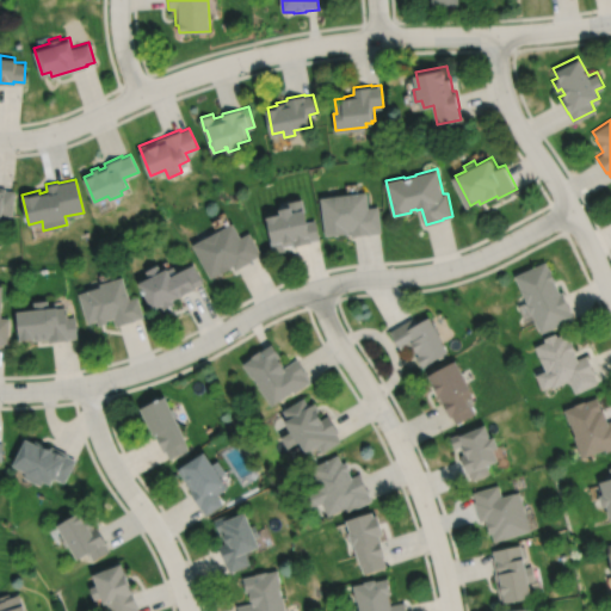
[(0,214),(12,215),(14,190),(5,189),(5,186),(0,185),(0,214)]
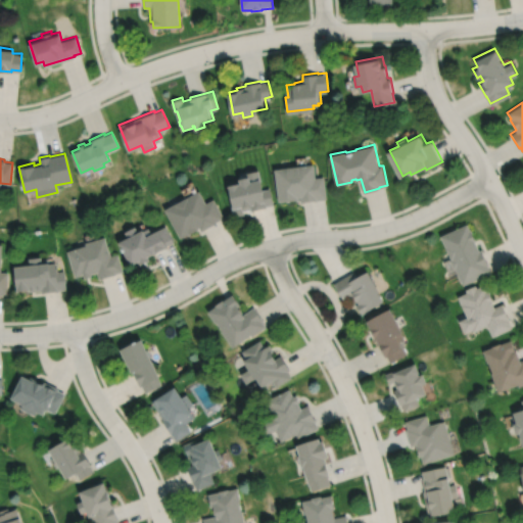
[(275,168),(279,200),(287,199),(287,201),(301,199),(301,202),(319,199),(319,198),(327,197),(325,176),(316,177),(314,162),(275,168)]
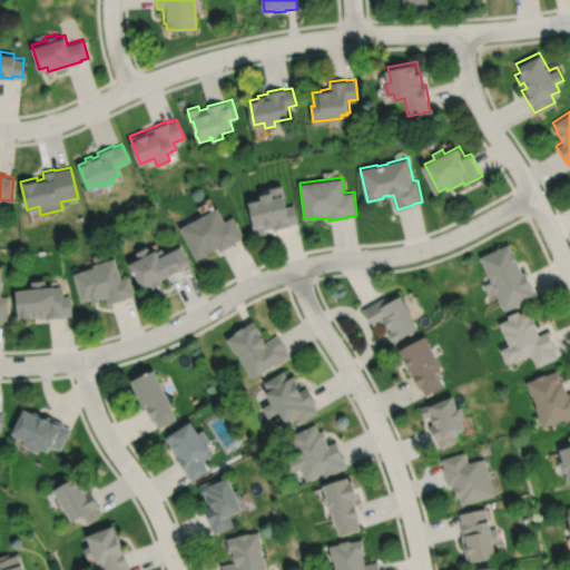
[(249,199),(255,223),(253,224),(256,235),(266,233),(265,228),(274,227),(274,228),(292,225),(291,224),(300,222),(295,204),(288,205),(283,184),(269,187),(269,190),(263,192),(264,198),(262,198),(262,197),(249,199)]
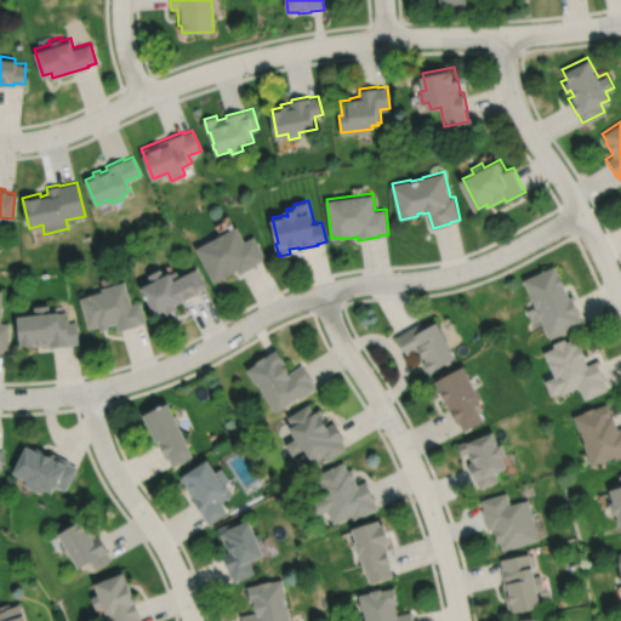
[(197,246),(215,281),(223,277),(223,279),(237,272),(235,271),(238,269),(239,273),(257,263),(257,262),(266,257),(255,235),(245,240),(238,224),(197,246)]
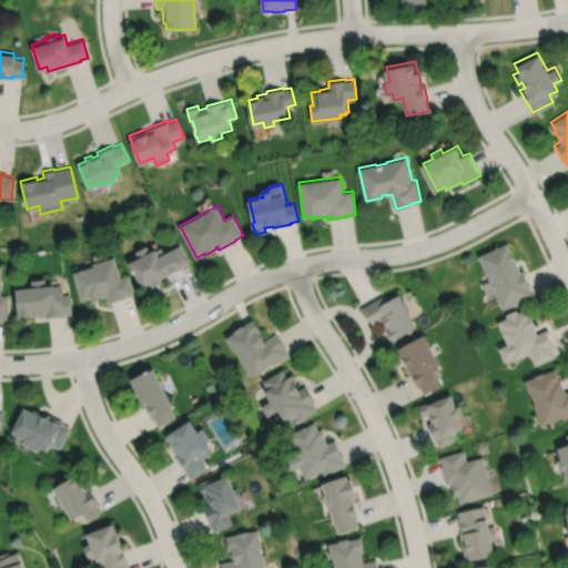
[(506,241),(477,254),(489,280),(487,281),(492,290),(494,290),(503,308),(533,295),(529,287),(530,286),(523,270),(519,271),(515,261),(516,260),(510,247),(509,249),(506,241)]
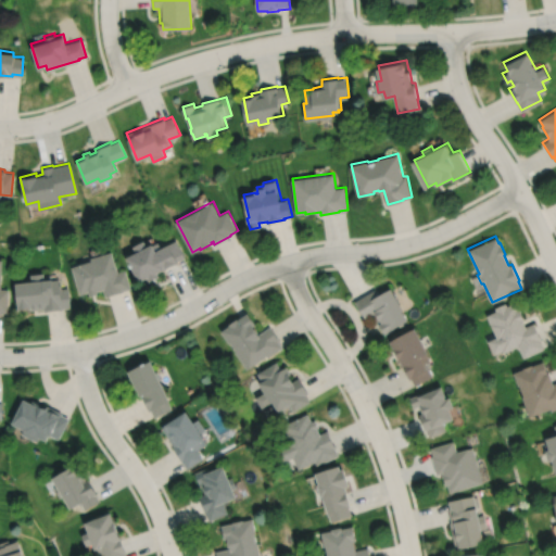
[(144,239),(133,245),(136,251),(126,255),(139,281),(147,277),(149,281),(160,276),(158,272),(178,262),(178,261),(186,256),(177,239),(162,247),(159,241),(153,244),(152,242),(147,245),(144,239)]
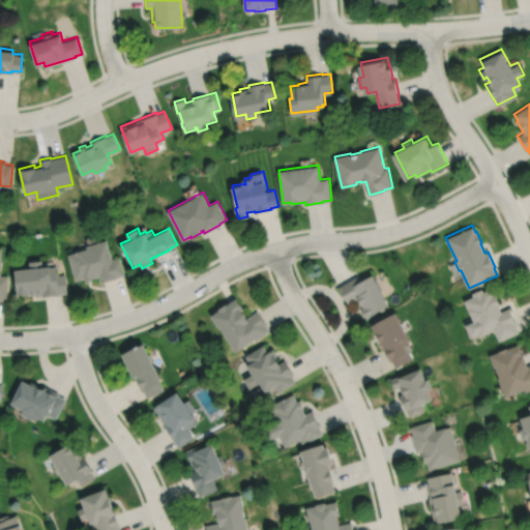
[(67,254),(76,281),(84,277),(85,282),(92,280),(91,277),(98,275),(100,283),(125,274),(119,257),(112,259),(106,239),(86,245),(87,247),(67,254)]
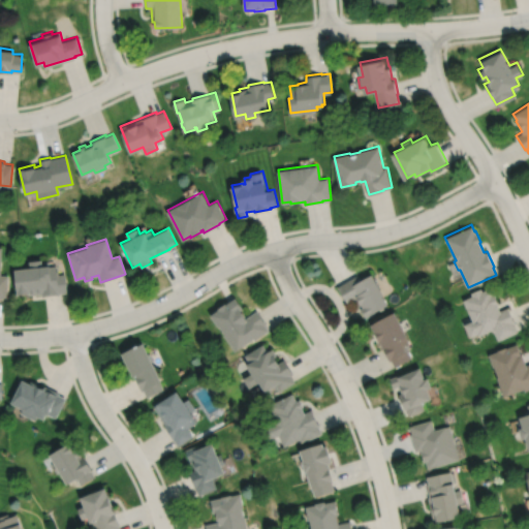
[(13,269),(17,292),(29,291),(29,294),(41,293),(42,297),(60,294),(59,292),(67,292),(65,274),(57,274),(56,265),(50,266),(50,265),(41,266),(41,258),(29,260),(29,267),(13,269)]
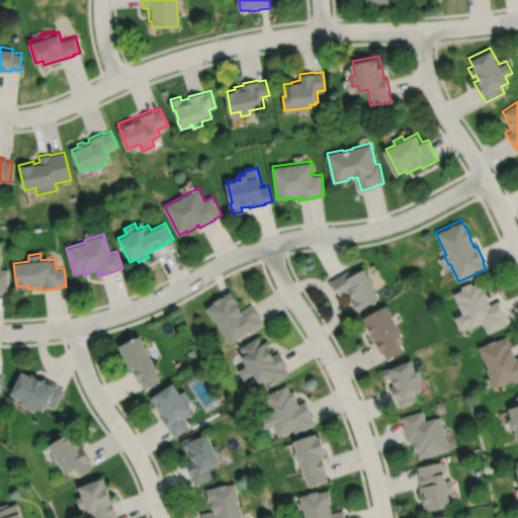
[(366,267),(356,273),(353,268),(331,280),(341,296),(347,292),(354,304),(356,303),(360,311),(381,297),(375,287),(377,286),(366,267)]
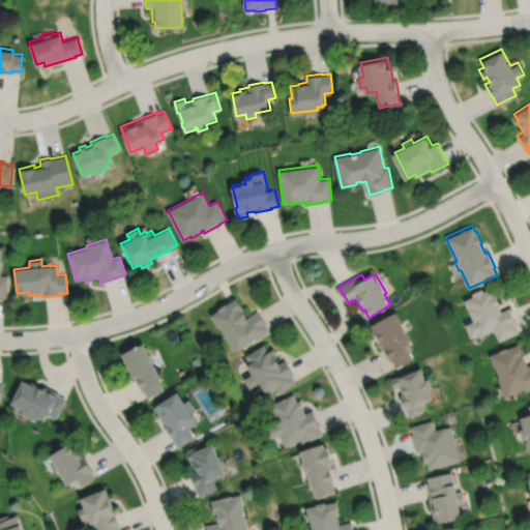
[(491,287),(482,290),(481,288),(471,292),(472,295),(463,299),(472,320),(464,324),(470,336),(478,333),(479,334),(493,328),(499,341),(519,331),(514,324),(517,323),(508,306),(501,311),(498,304),(500,303),(495,293),(495,294),(491,287)]
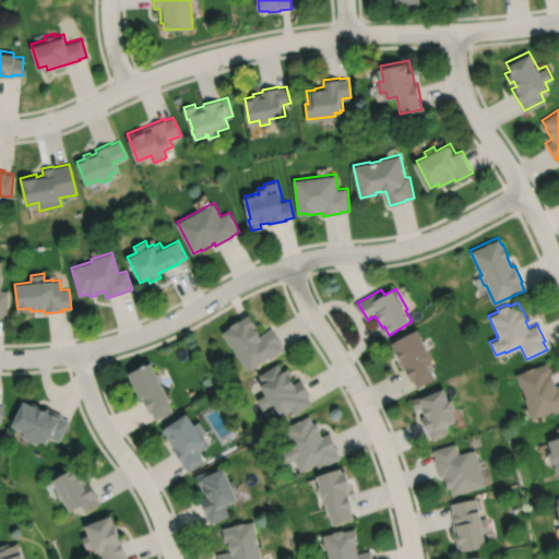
[(249,313),(239,321),(239,320),(230,325),(232,326),(223,332),(232,345),(233,344),(238,352),(237,353),(249,371),(269,357),(270,359),(285,348),(281,342),(282,342),(272,328),(260,336),(259,335),(260,334),(256,326),(258,325),(249,313)]
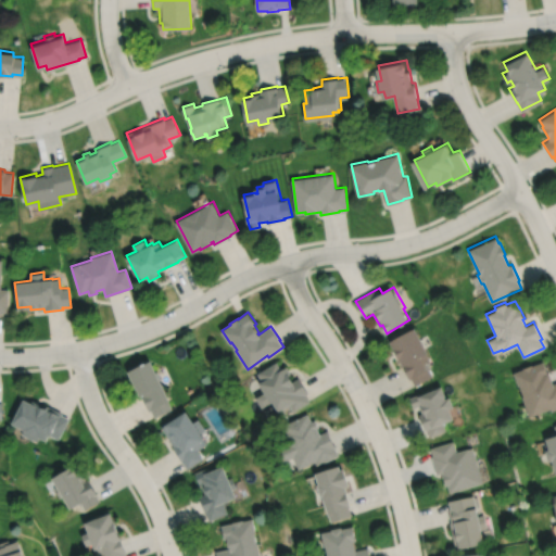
[(417,327),(392,340),(416,386),(434,376),(427,362),(431,359),(428,354),(430,352),(417,327)]
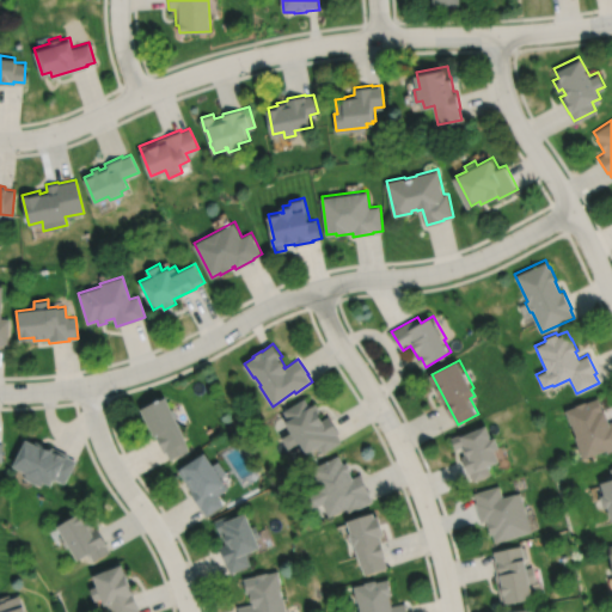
[(165,397),(141,408),(154,435),(155,434),(164,452),(165,451),(170,459),(189,451),(185,441),(187,440),(176,417),(177,417),(173,408),(172,409),(165,397)]
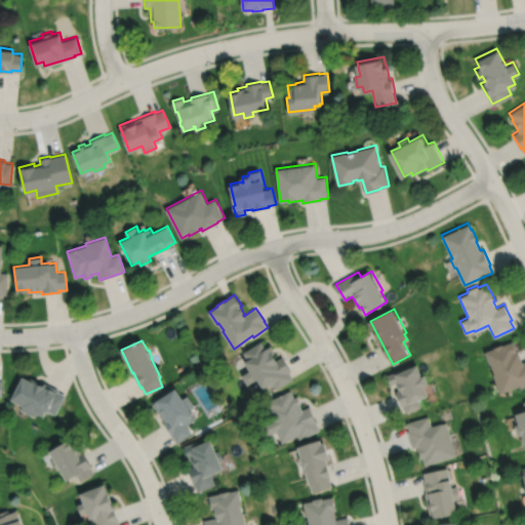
[(513,340),(502,345),(501,344),(493,347),(493,348),(484,351),(488,363),(490,363),(493,373),(492,373),(499,393),(519,386),(519,388),(524,385),(524,360),(522,362),(518,351),(517,352),(513,340)]
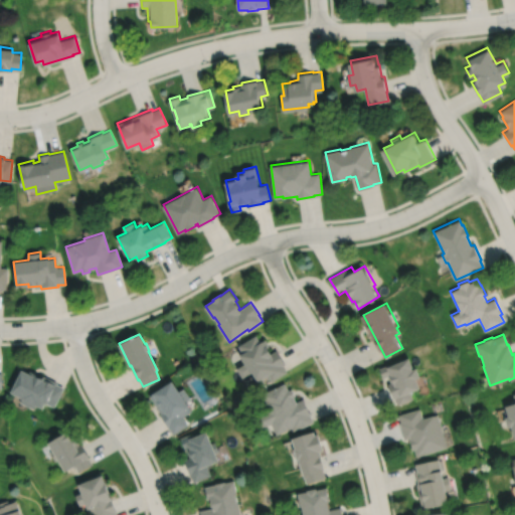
[(256,335),(239,345),(244,353),(241,354),(246,363),(237,368),(243,377),(253,371),(260,380),(270,374),(273,380),(288,371),(284,365),(287,364),(278,349),(273,352),(269,347),(271,346),(267,339),(262,342),(256,335)]
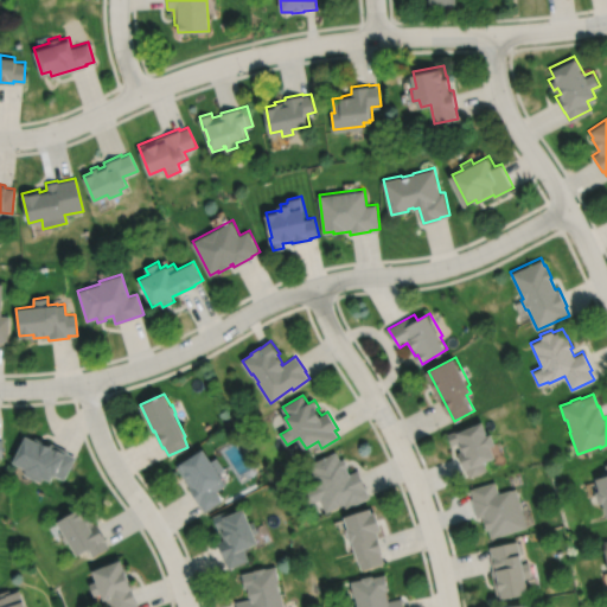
[(448,434),(453,445),(458,442),(461,452),(459,453),(466,470),(467,470),(470,478),(486,471),(484,464),(483,461),(493,457),(489,445),(493,443),(485,421),(461,432),(460,429),(448,434)]
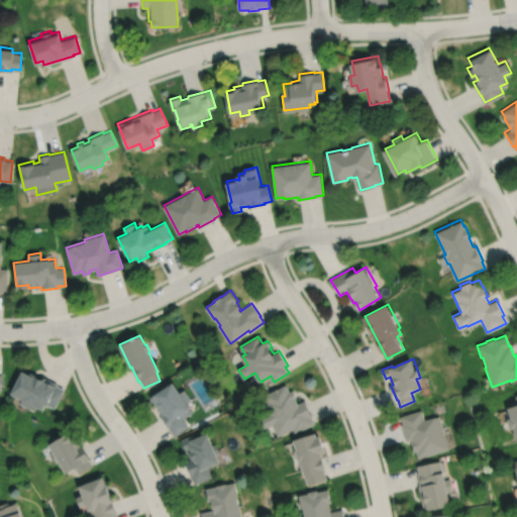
[(21,371),(10,394),(21,399),(20,400),(21,400),(20,404),(34,411),(36,408),(37,407),(42,410),(45,404),(55,409),(65,389),(57,386),(58,384),(43,377),(42,380),(36,376),(37,376),(30,372),(29,375),(21,371)]
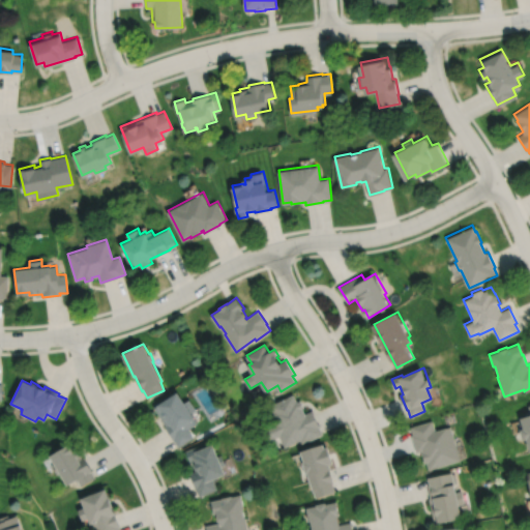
[(177,391),(154,407),(166,425),(165,425),(178,447),(194,437),(188,429),(198,422),(192,413),(196,410),(189,400),(184,403),(177,391)]
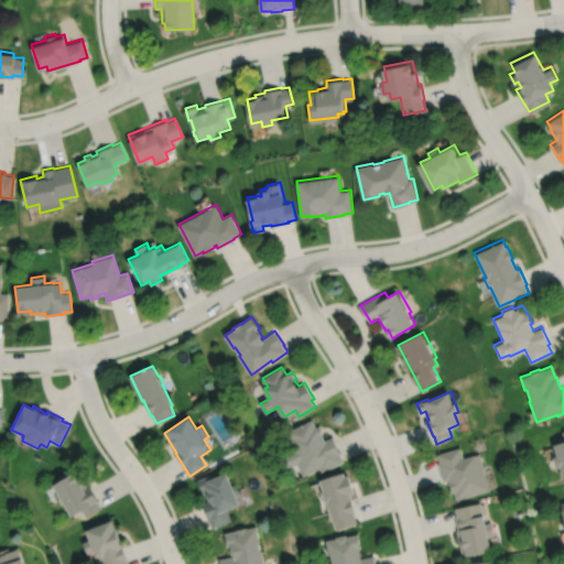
[(313,419),(288,431),(296,451),(282,456),(288,469),(299,464),(304,476),(321,468),(323,473),(345,462),(342,454),(343,454),(334,436),(325,441),(323,434),(325,433),(322,425),(317,427),(313,419)]
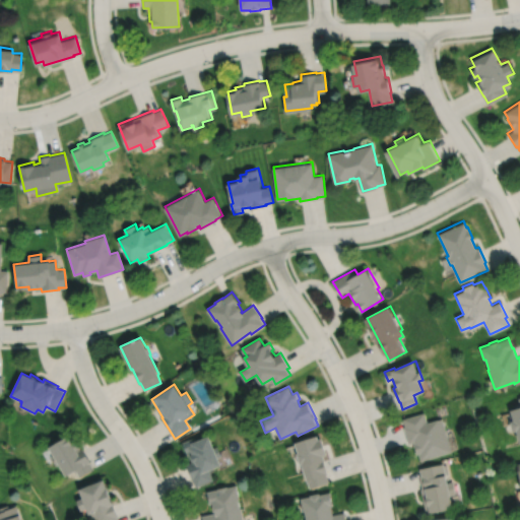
[(519,397),(518,398),(519,406),(510,409),(513,419),(510,420),(512,432),(516,431),(519,443),(519,442),(519,397)]
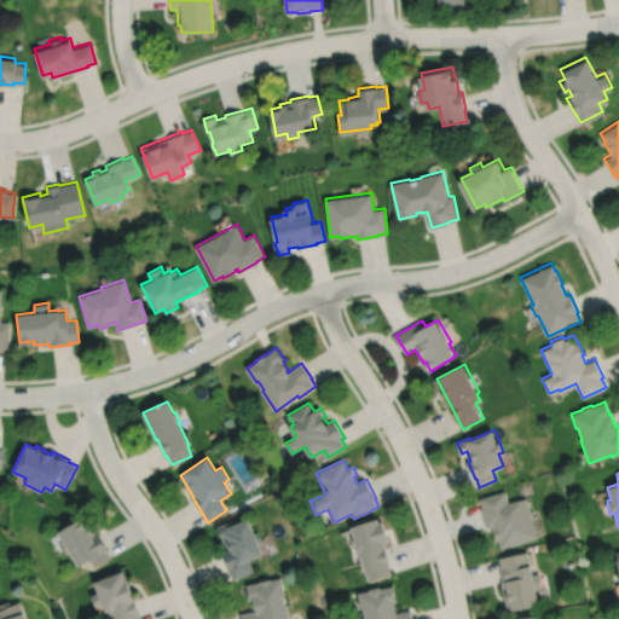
[(480,497),(484,508),(481,508),(487,527),(492,525),(492,527),(490,527),(493,539),(497,539),(499,548),(537,537),(525,497),(507,502),(504,490),(480,497)]
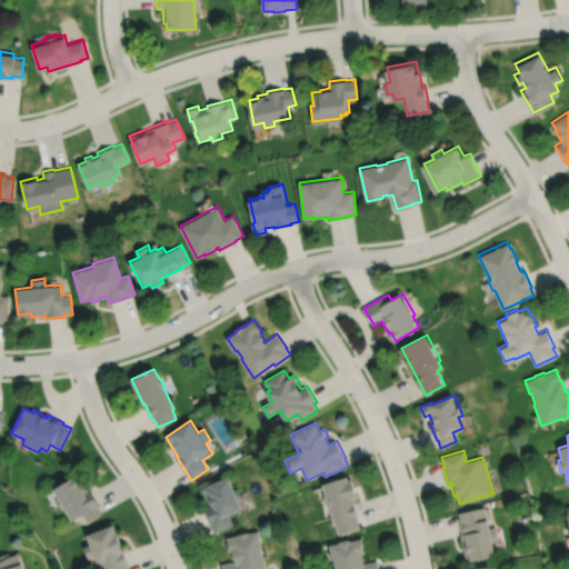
[(76,477),(53,490),(72,521),(82,516),(87,522),(102,512),(99,506),(90,491),(89,492),(85,485),(81,487),(76,477)]
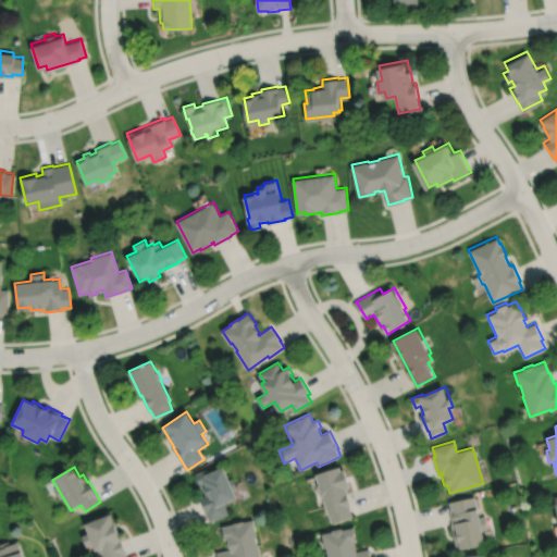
[(206,470),(196,474),(200,485),(201,485),(206,495),(199,497),(207,515),(210,522),(229,515),(224,504),(237,498),(234,490),(237,489),(234,478),(230,480),(224,467),(208,473),(206,470)]
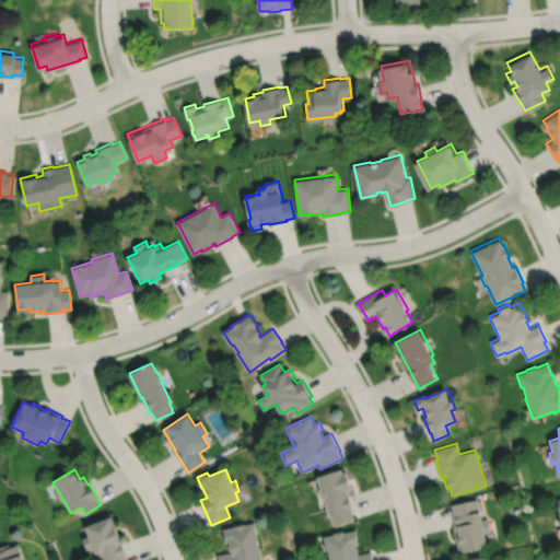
[(343,469),(319,477),(323,488),(322,489),(323,490),(321,490),(324,502),(326,502),(328,510),(329,509),(335,526),(356,520),(352,511),(354,511),(350,496),(351,496),(350,491),(353,490),(348,473),(345,474),(343,469)]
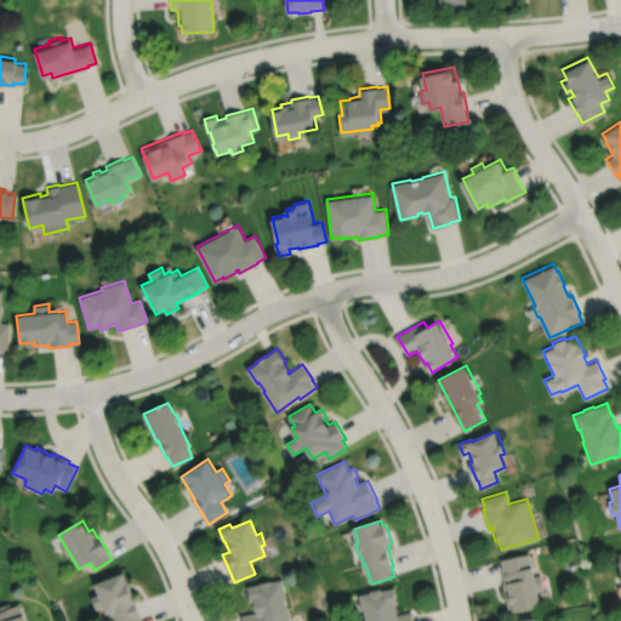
[(500,559),(501,567),(500,568),(503,584),(501,584),(508,614),(539,607),(535,591),(543,590),(540,574),(533,576),(531,569),(533,569),(531,565),(535,565),(533,554),(529,554),(529,553),(500,559)]
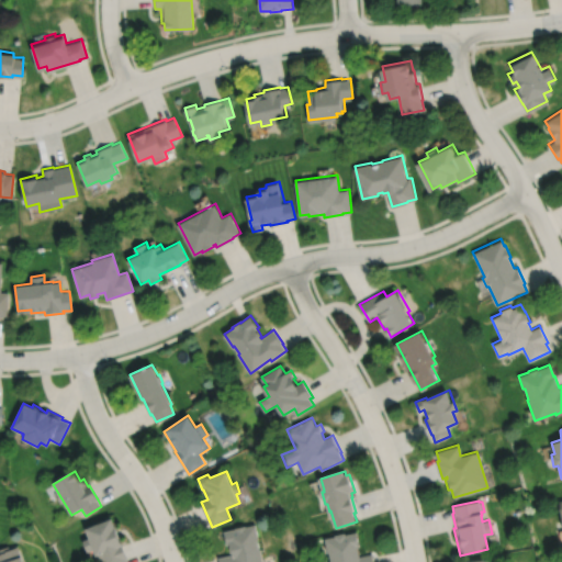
[(112,518),(86,529),(89,539),(82,541),(88,552),(93,550),(96,557),(98,555),(99,561),(103,561),(107,561),(127,561),(127,560),(128,560),(120,538),(112,518)]
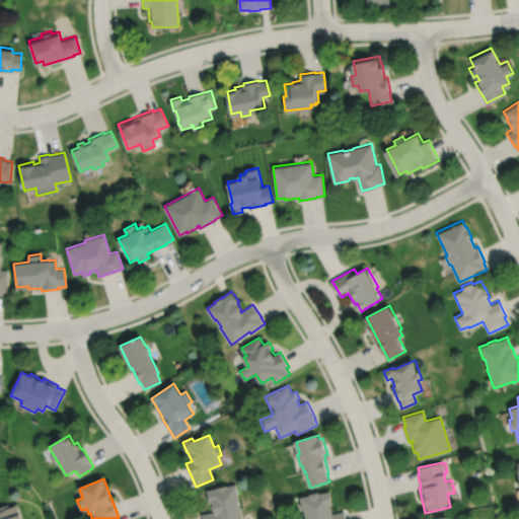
[(236,485),(227,487),(227,486),(218,488),(218,489),(207,491),(209,504),(212,503),(214,511),(215,511),(215,512),(202,515),(202,518),(243,518),(241,508),(239,508),(238,499),(239,498),(236,485)]
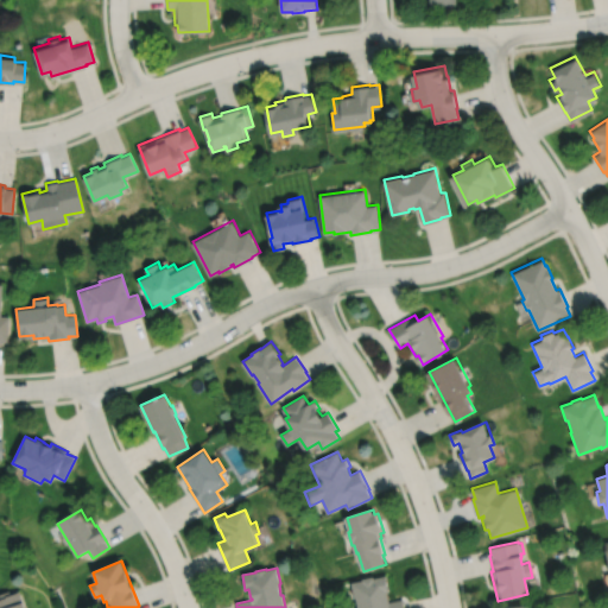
[(388,575),(374,578),(374,576),(363,578),(363,581),(353,582),(356,599),(358,599),(359,607),(406,607),(405,599),(391,602),(388,591),(391,591),(388,575)]
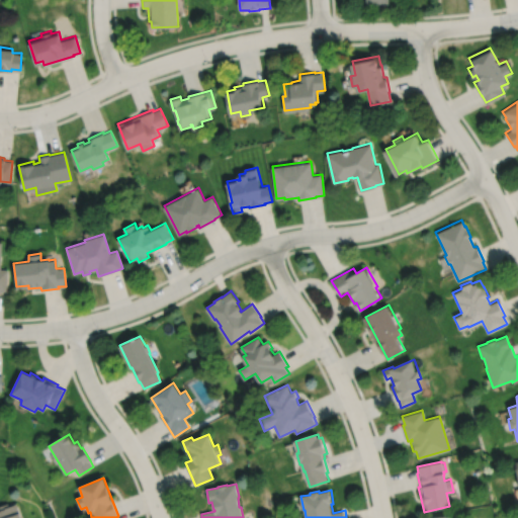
[(17,503),(9,505),(9,503),(0,505),(0,517),(23,517),(22,513),(20,513),(17,503)]
